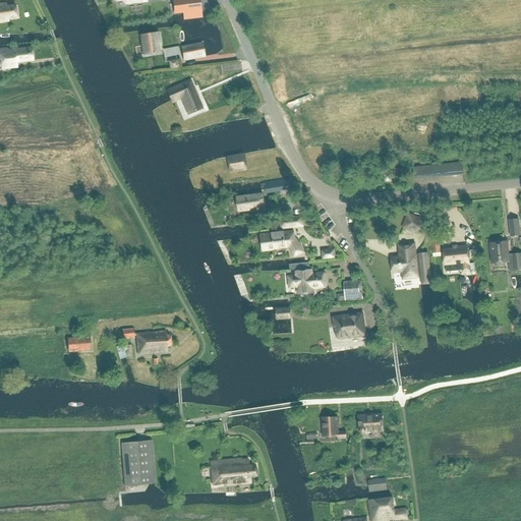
[(210,11),(207,0),(187,0),(191,12),(210,11)]
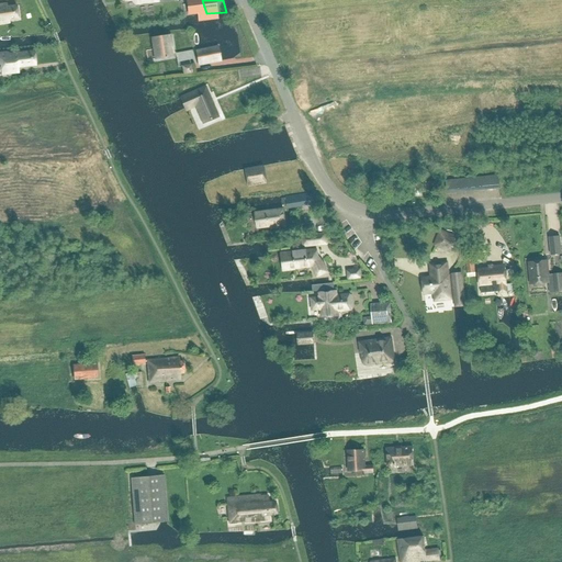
[(7,3),(0,4),(0,23),(9,22),(9,19),(18,18),(15,6),(7,7),(7,3)]
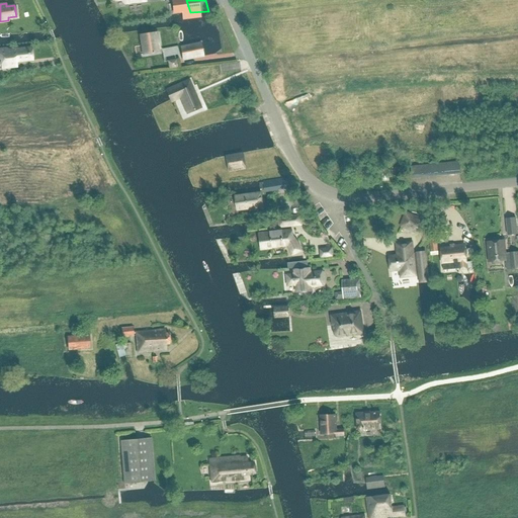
[(138,14),(138,6),(124,6),(124,15),(138,14)]
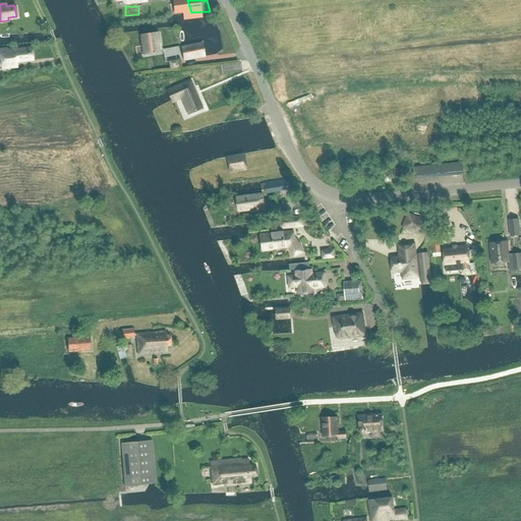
[(140,35),(143,54),(159,52),(157,44),(159,44),(157,32),(140,35)]
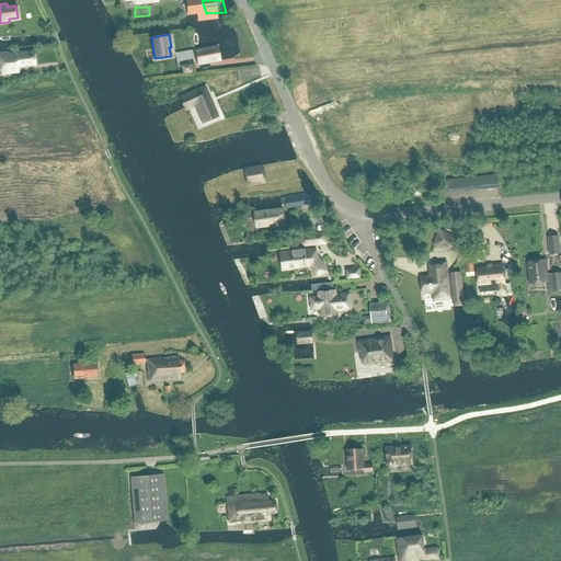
[(217,46),(195,50),(197,65),(220,60),(217,46)]
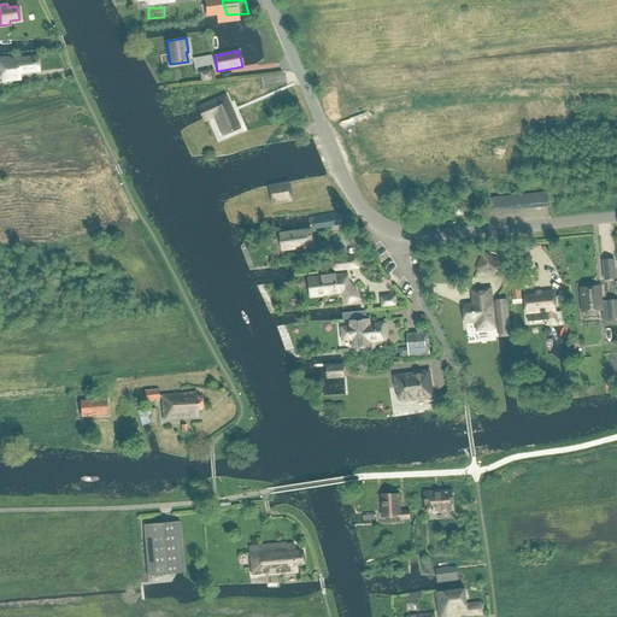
[(39,70),(36,56),(11,59),(7,57),(0,57),(0,69),(0,70),(1,81),(19,80),(19,74),(39,70)]
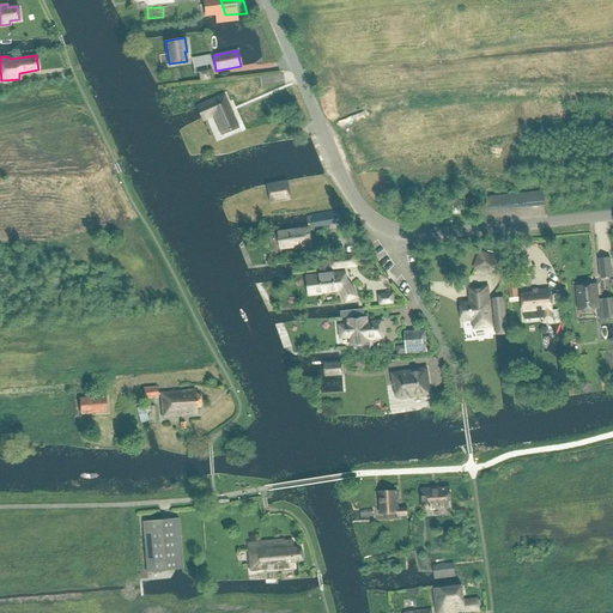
[(205,72),(195,74),(196,83),(206,82),(205,72)]
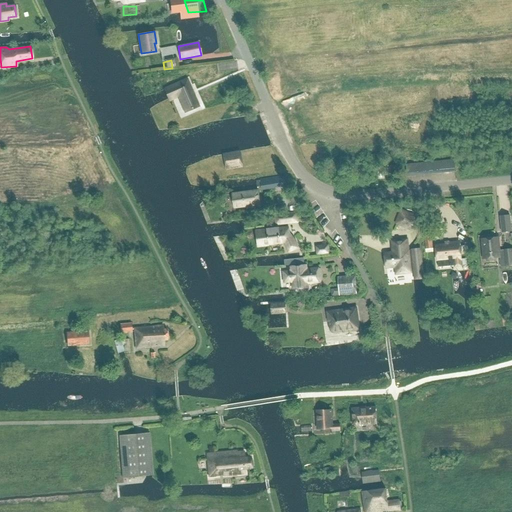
[(185,112),(198,106),(186,79),(164,88),(169,100),(178,96),(185,112)]
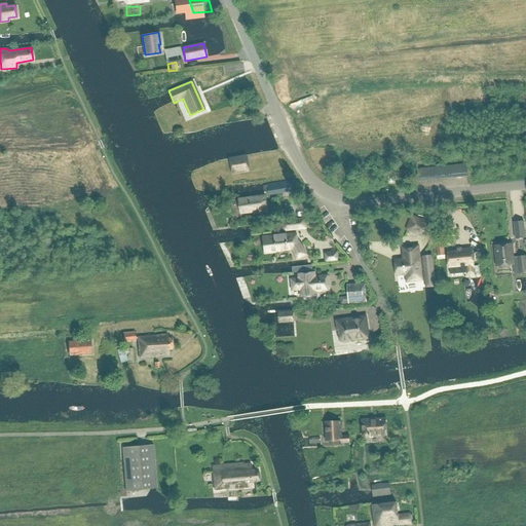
[(247,159),(230,162),(232,174),(249,171),(247,159)]
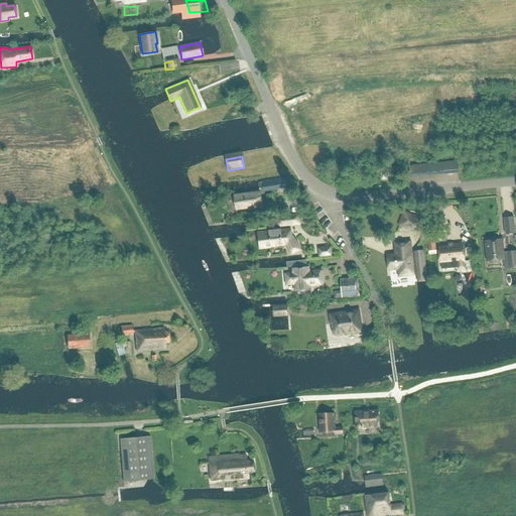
[(263,191),(276,189),(290,187),(289,175),(275,178),(274,177),(262,179),(263,191)]
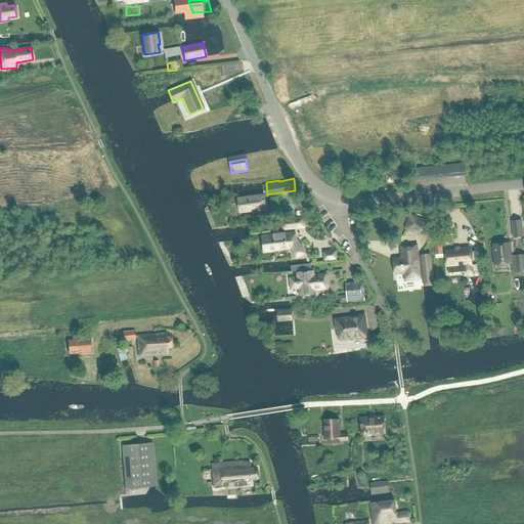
[(263,194),(237,198),(239,212),(252,210),(253,212),(265,210),(263,194)]
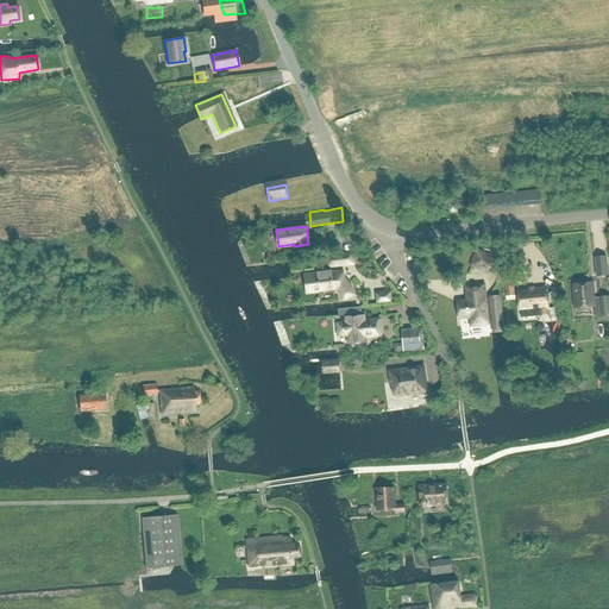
[(494,257),(477,250),(471,267),(488,272),(494,257)]
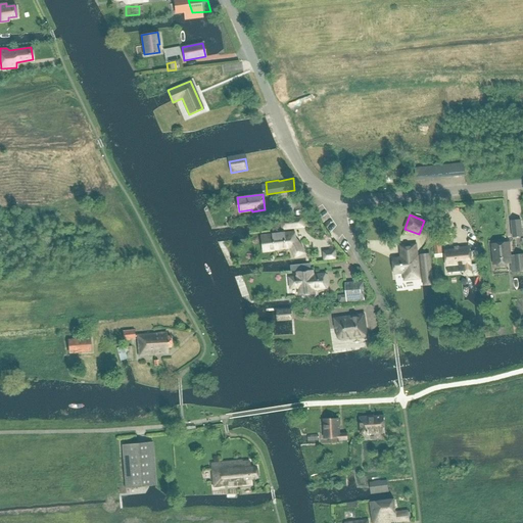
[(522,237),(520,220),(511,221),(513,237),(522,237)]
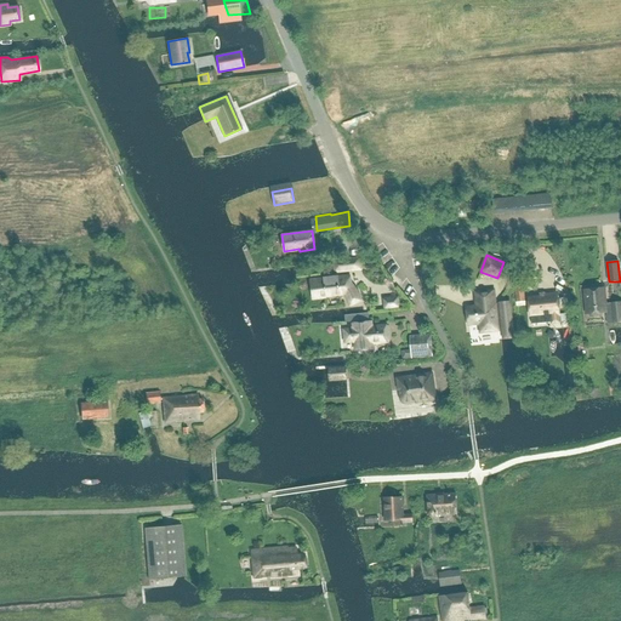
[(326,297),(326,296),(345,294),(349,305),(362,300),(357,290),(351,283),(351,275),(324,278),(324,279),(311,280),(312,298),(326,297)]
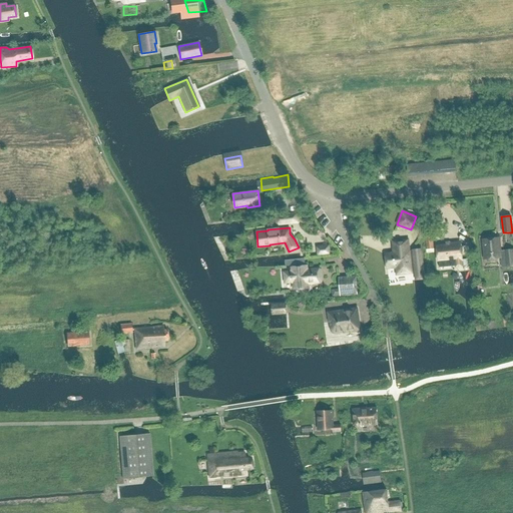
[(425,233),(426,249),(434,248),(432,233),(425,233)]
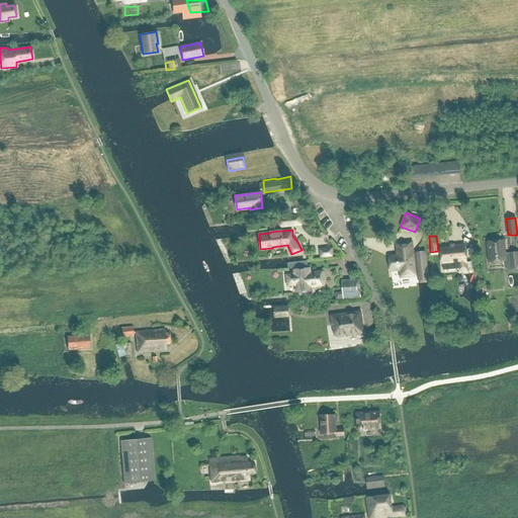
[(490,262),(505,260),(511,260),(512,270),(517,269),(517,252),(505,253),(504,240),(488,242),(490,262)]
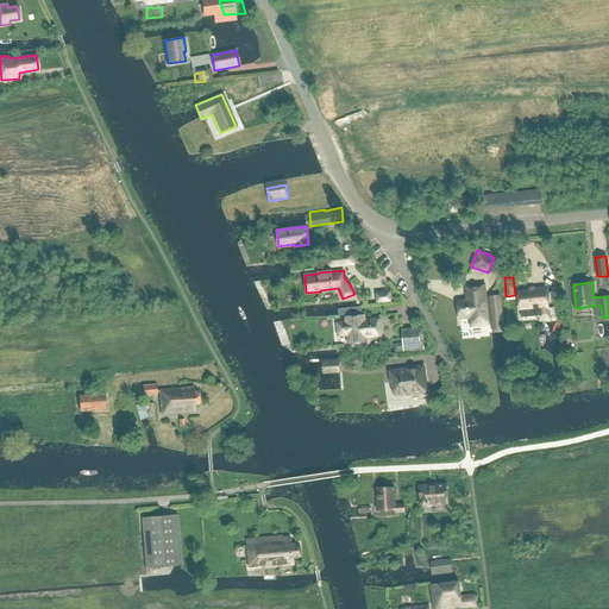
[(485,283),(465,286),(470,327),(490,325),(485,283)]
